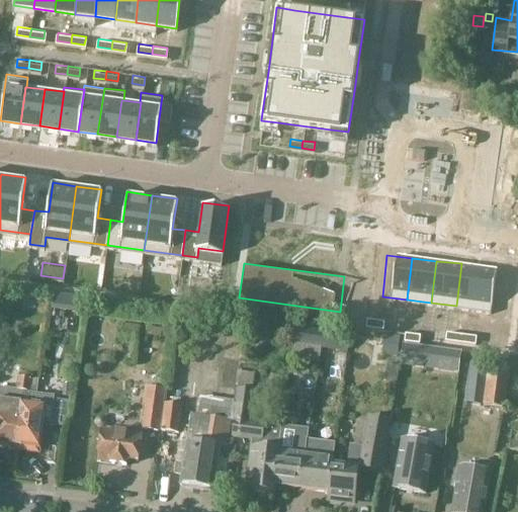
[(461,263),(456,306),(482,309),(488,267),(461,263)]
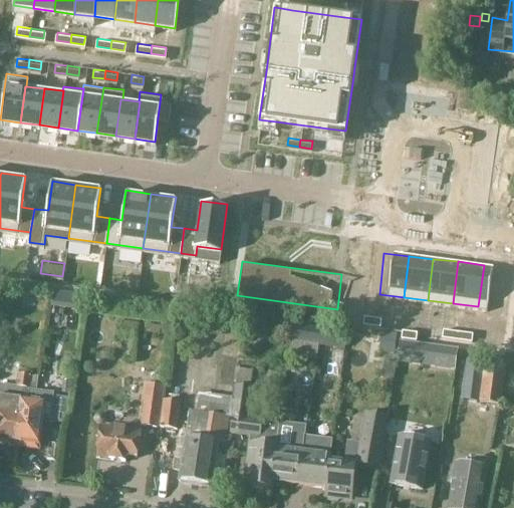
[(82,306),(82,301),(84,290),(52,286),(52,297),(51,302),(82,306)]
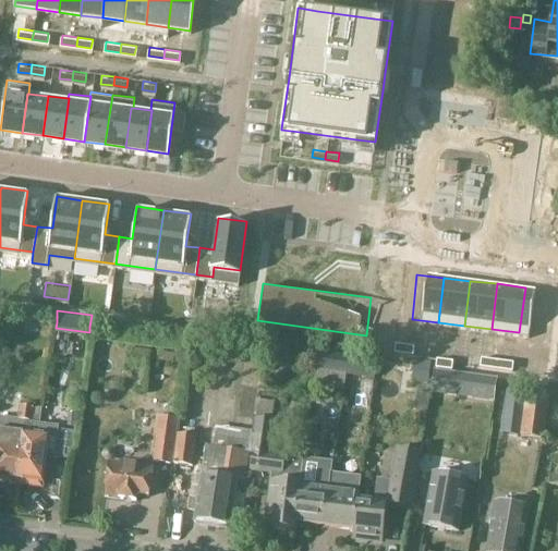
[(396,338),(393,349),(412,351),(413,340),(396,338)]
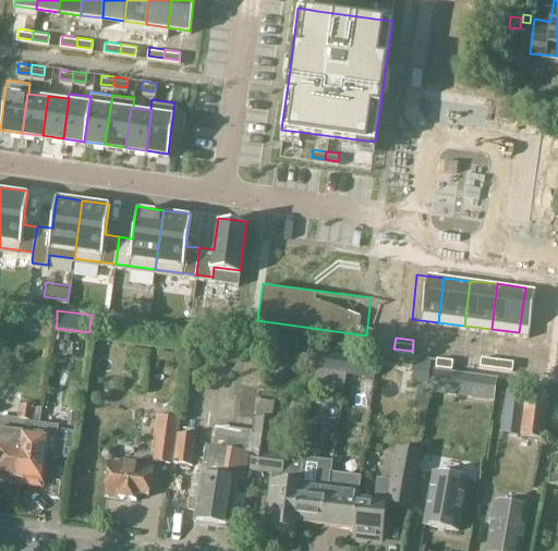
[(150,346),(126,342),(124,358),(147,362),(150,346)]
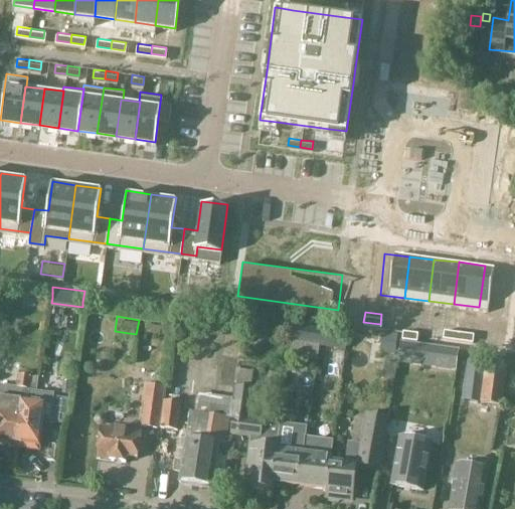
[(293,320),(292,328),(291,337),(344,345),(346,335),(347,328),(293,320)]
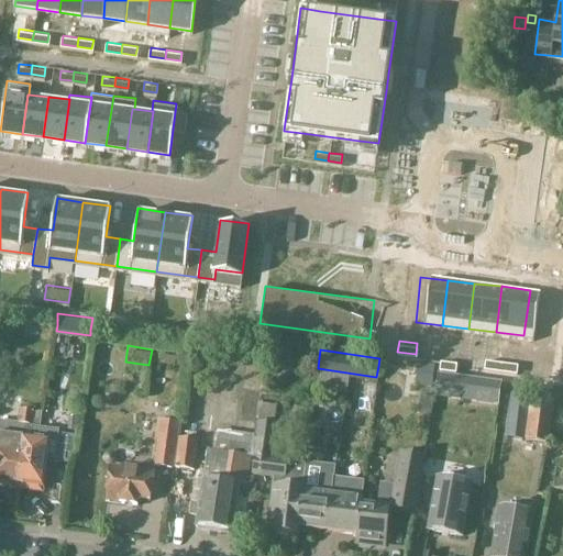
[(486,355),(484,366),(500,368),(501,357),(486,355)]
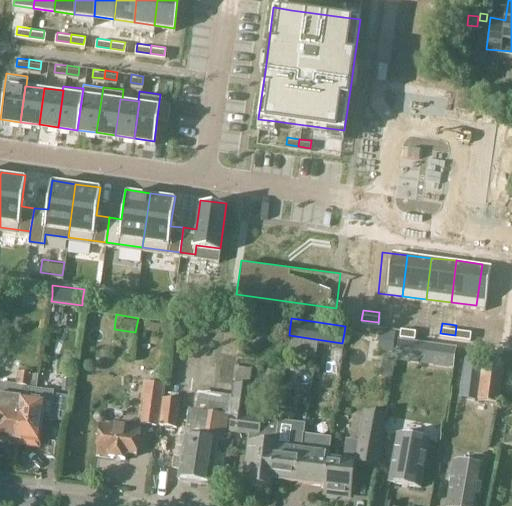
[(401,324),(400,332),(414,333),(415,326),(401,324)]
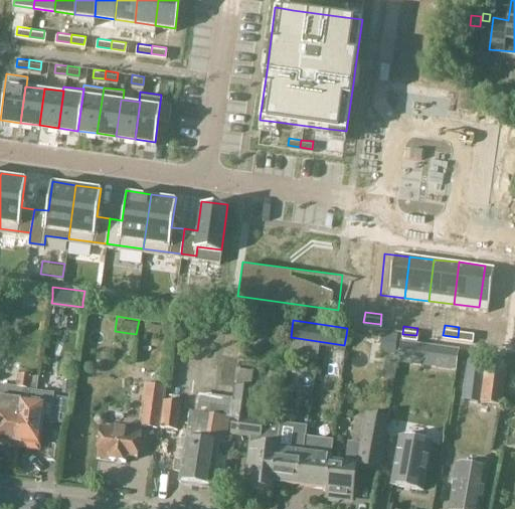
[(394,350),(397,330),(382,327),(379,348),(394,350)]
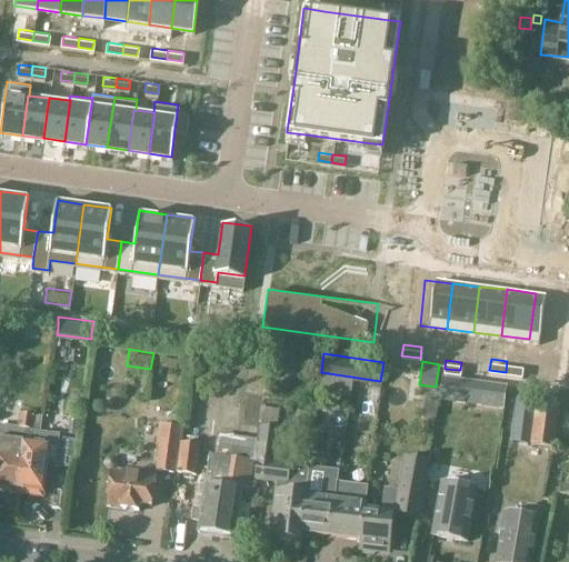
[(507,361),(506,372),(522,374),(523,363),(507,361)]
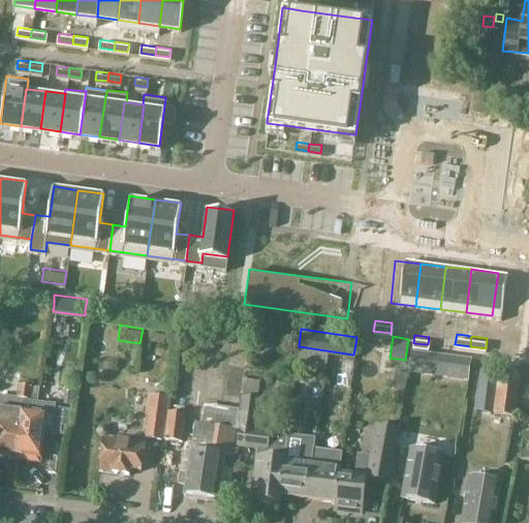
[(412,347),(409,368),(467,376),(470,356),(412,347)]
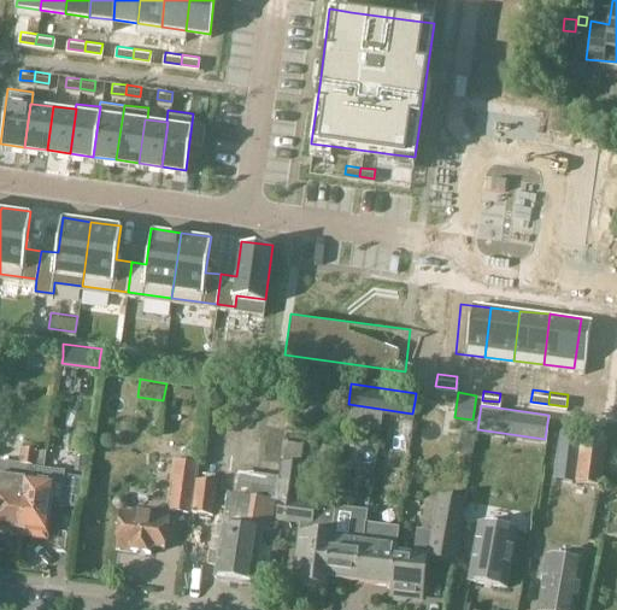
[(287,414),(265,410),(262,432),(272,434),(271,445),(282,446),(287,414)]
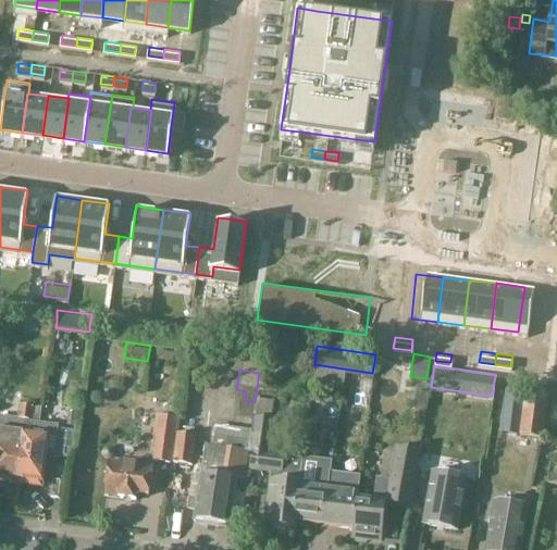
[(506,385),(500,427),(519,430),(542,434),(547,389),(524,387),(506,385)]
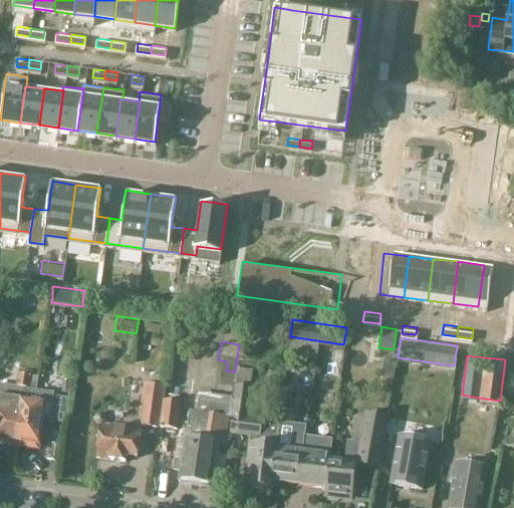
[(270,477),(271,477),(278,418),(246,414),(252,367),(237,365),(232,396),(231,396),(229,413),(231,413),(229,429),(247,432),(241,482),(269,485),(270,477)]
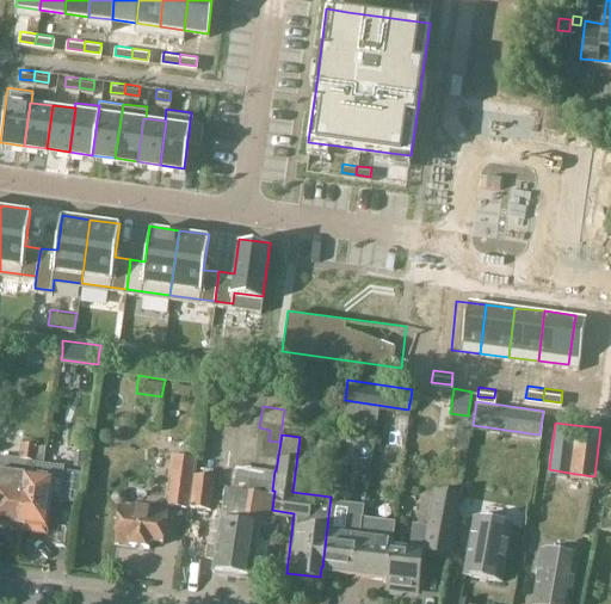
[(26,455),(38,456),(43,457),(45,442),(22,438),(19,454),(0,451),(0,523),(17,525),(26,455)]
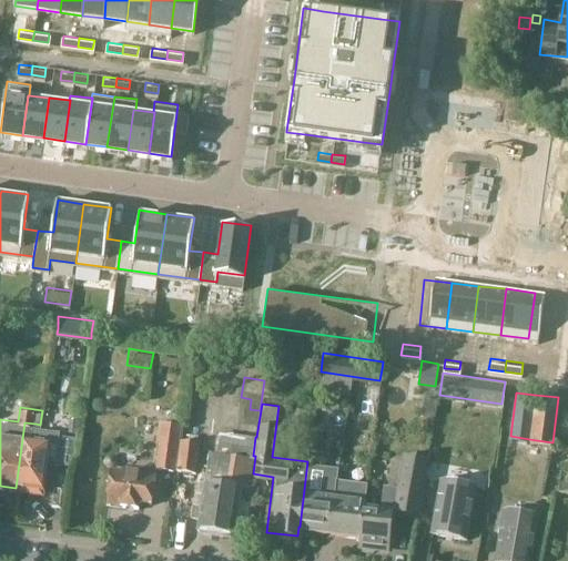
[(175,468),(175,467),(180,436),(182,421),(159,418),(155,438),(158,439),(154,466),(175,468)]
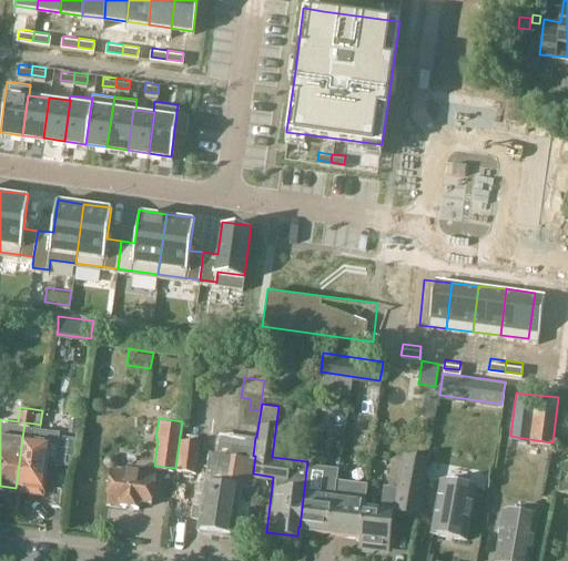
[(42,491),(47,456),(54,457),(54,459),(70,461),(73,434),(58,431),(57,441),(38,439),(40,425),(24,422),(16,488),(42,491)]
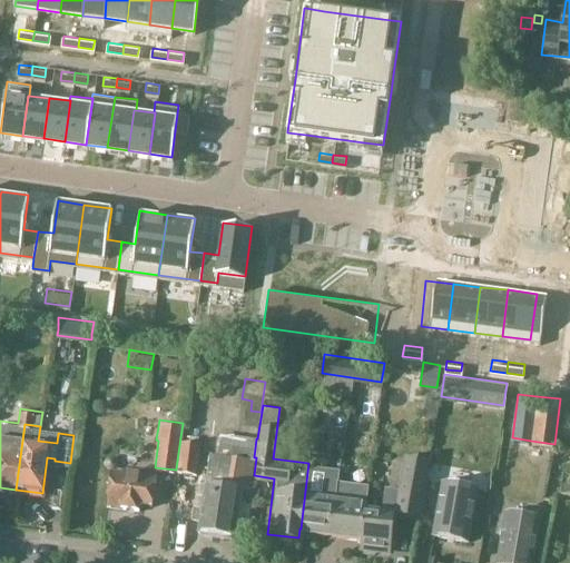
[(195,504),(194,515),(199,516),(197,527),(234,533),(239,499),(247,500),(254,457),(256,438),(256,435),(220,431),(216,463),(207,462),(205,478),(200,505),(195,504)]
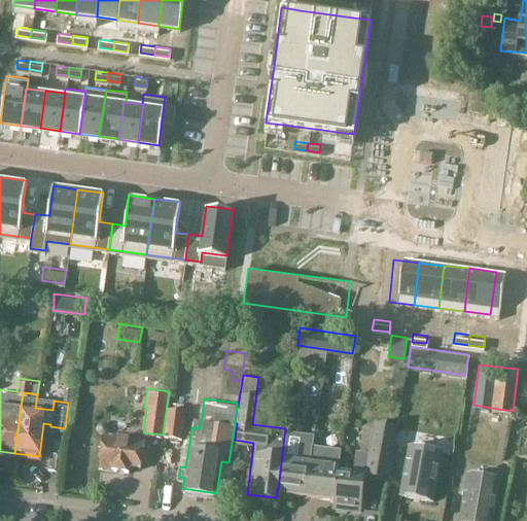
[(163,433),(164,433),(181,436),(184,407),(167,405),(163,433)]
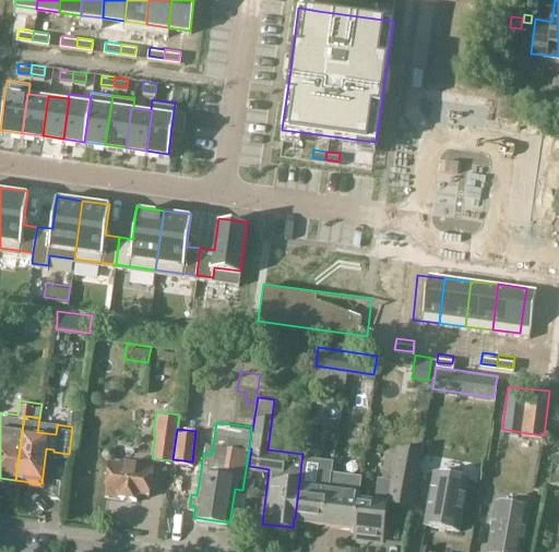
[(388,504),(385,503),(387,500),(412,506),(423,447),(396,443),(390,476),(377,475),(376,488),(375,498),(358,495),(356,495),(354,525),(353,535),(355,535),(356,538),(366,539),(368,537),(371,537),(371,532),(382,534),(384,512),(387,511),(388,504)]
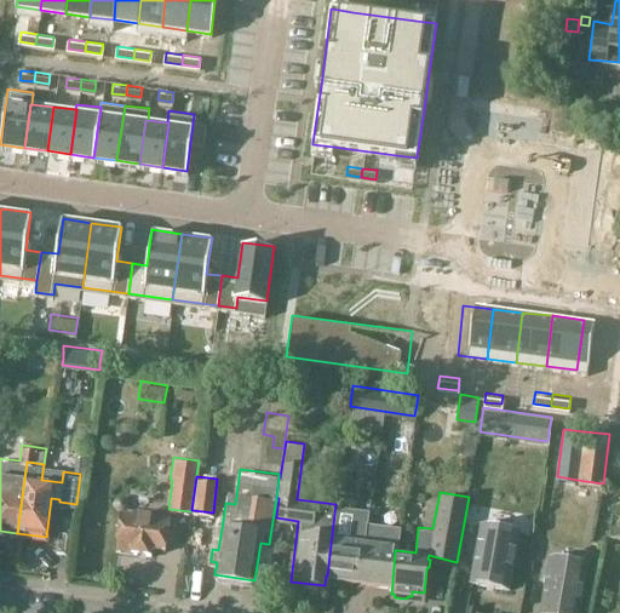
[(336,504),(327,576),(360,579),(367,521),(368,508),(337,504),(336,504)]
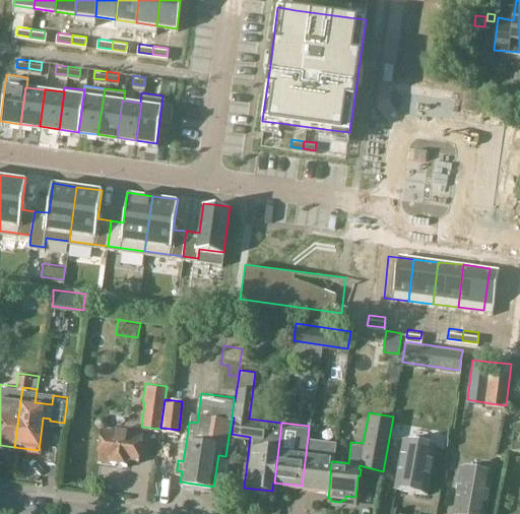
[(102,426),(96,458),(127,462),(127,456),(138,458),(142,432),(102,426)]
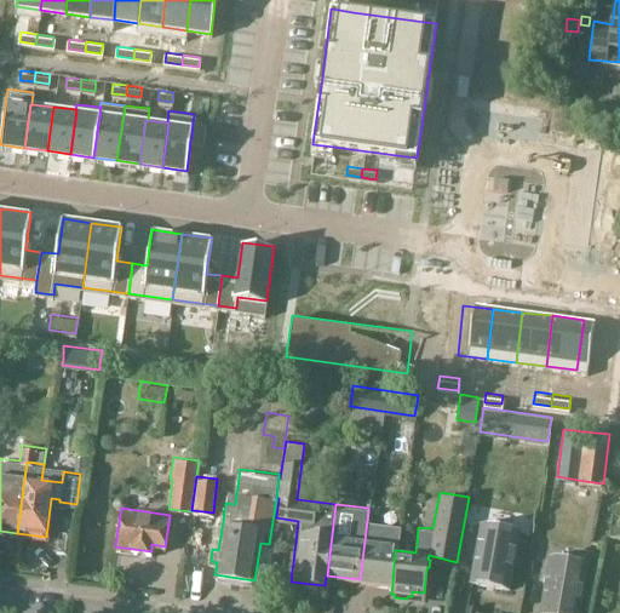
[(360,579),(392,583),(395,550),(397,550),(400,525),(367,521),(360,579)]
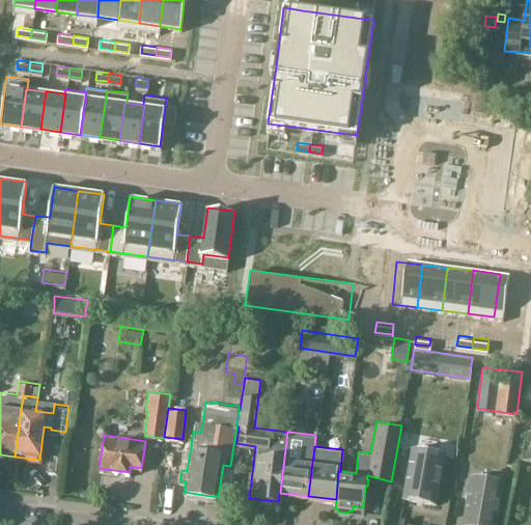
[(412,446),(402,496),(437,502),(445,452),(412,446)]
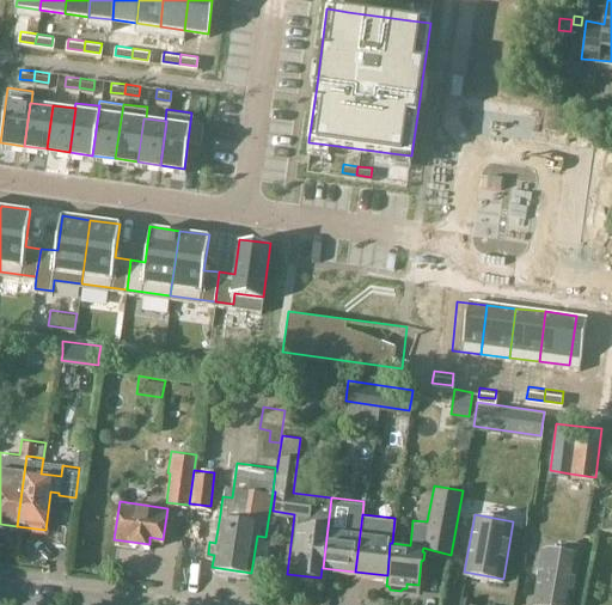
[(543,547),(532,603),(545,604),(570,604),(580,552),(543,547)]
